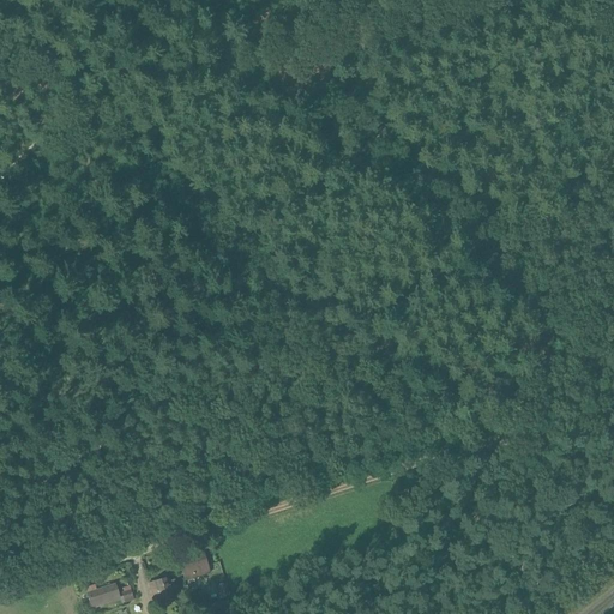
[(179,560),(185,581),(210,572),(204,553),(179,560)]
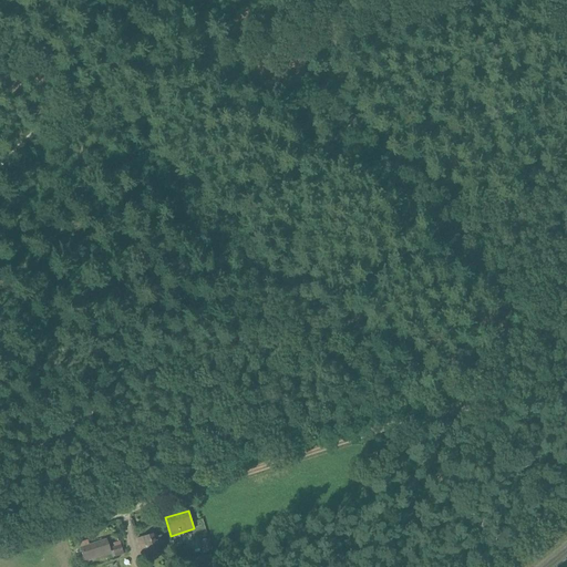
[(154,533),(135,538),(140,549),(145,548),(148,557),(161,554),(158,545),(163,544),(161,537),(156,538),(154,533)]
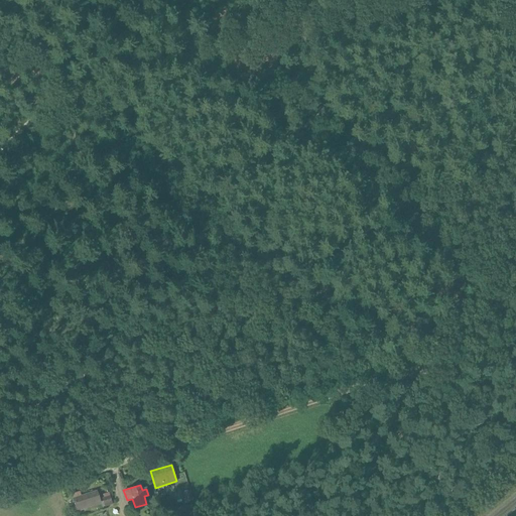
[(95,491),(81,496),(80,491),(72,494),(74,498),(73,499),(77,512),(99,505),(98,502),(95,491)]
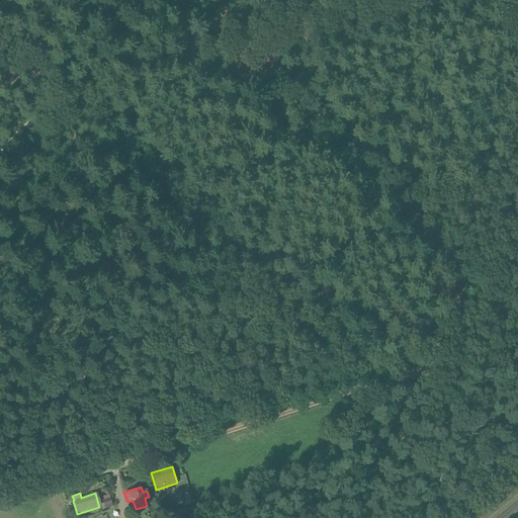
[(102,500),(105,509),(113,506),(110,497),(102,500)]
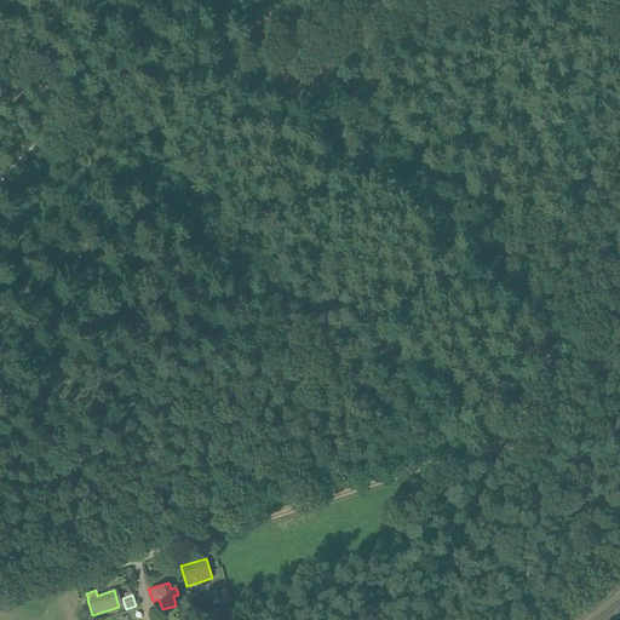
[(229,619),(237,618),(233,604),(213,610),(216,619),(229,619)]
